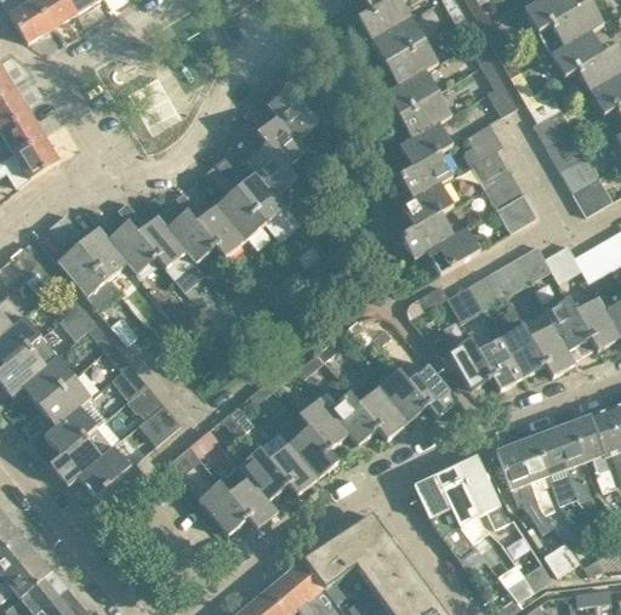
[(1,0),(27,41),(52,26),(35,0),(1,0)]
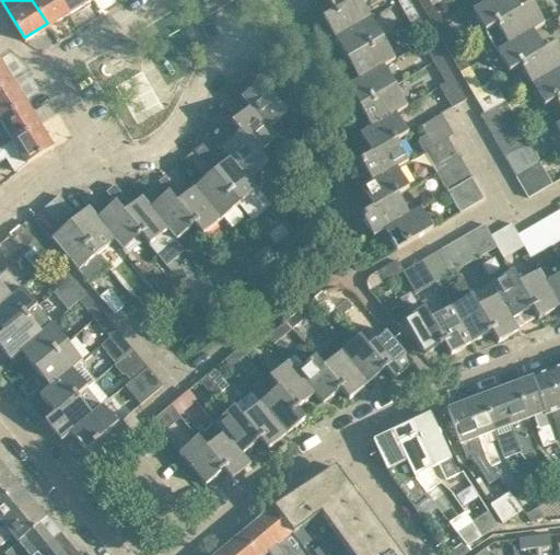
[(32,0),(47,23),(69,10),(62,0),(32,0)]
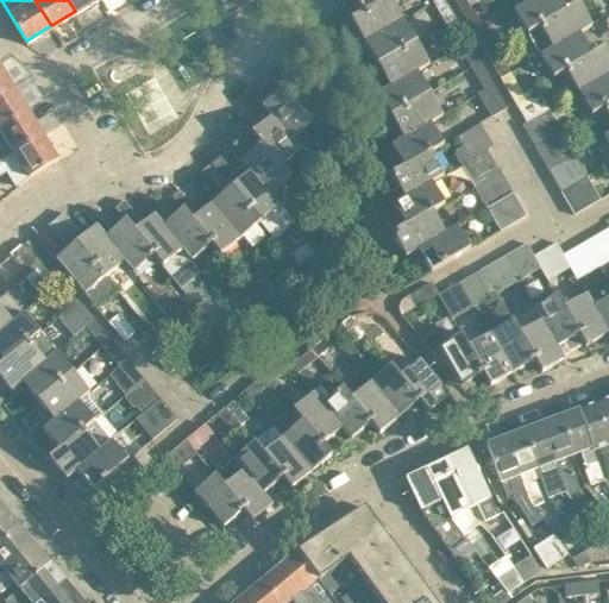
[(68,0),(75,11),(93,0),(68,0)]
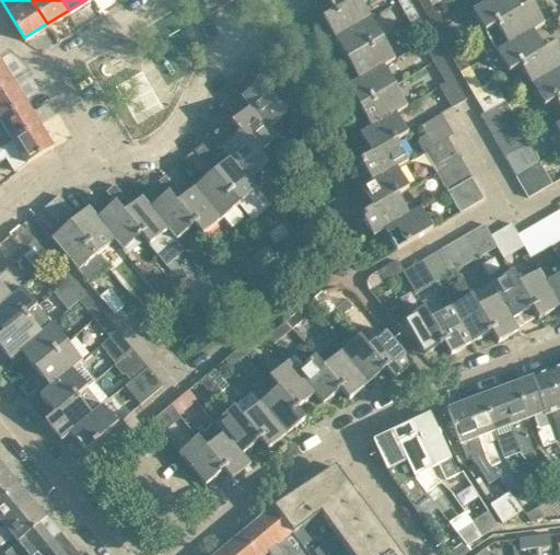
[(322,13),(334,34),(370,13),(362,0),(329,0),(334,7),(322,13)]
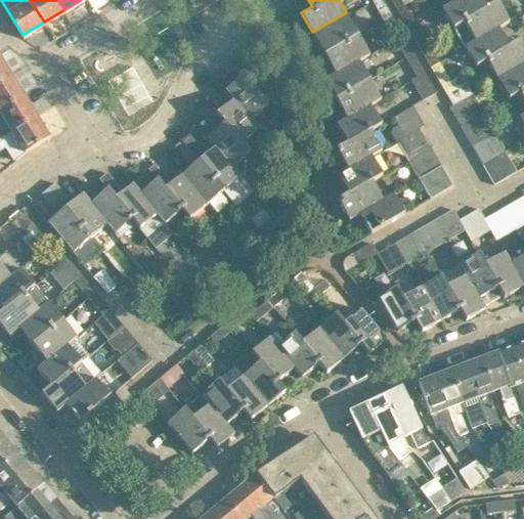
[(375,0),(384,16),(391,12),(384,0),(375,0)]
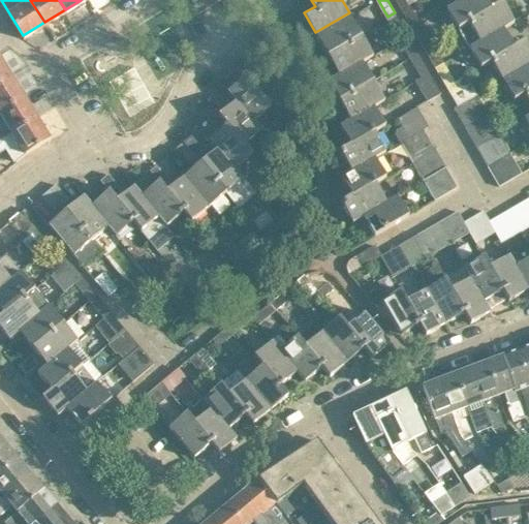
[(458,24),(468,18),(468,17),(491,5),(491,4),(488,0),(456,0),(447,4),(458,24)]
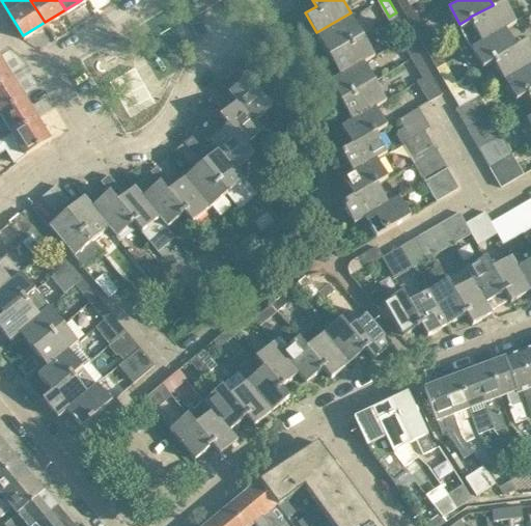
[(471,43),(481,37),(505,24),(505,25),(515,19),(505,0),(500,0),(493,4),(493,5),(470,17),(470,18),(459,24),(471,43)]
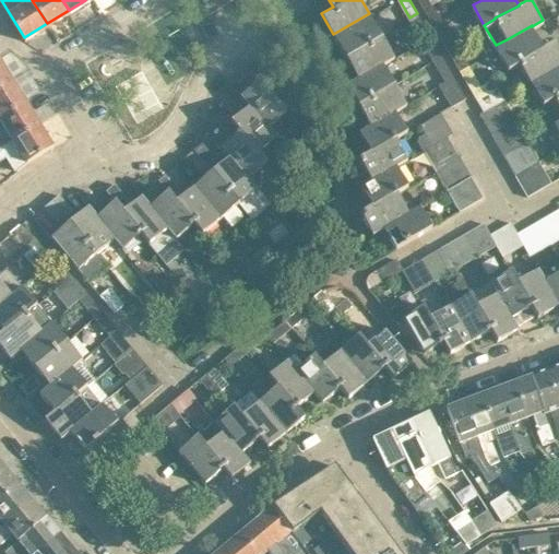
[(443,22),(432,1),(424,6),(436,26),(443,22)]
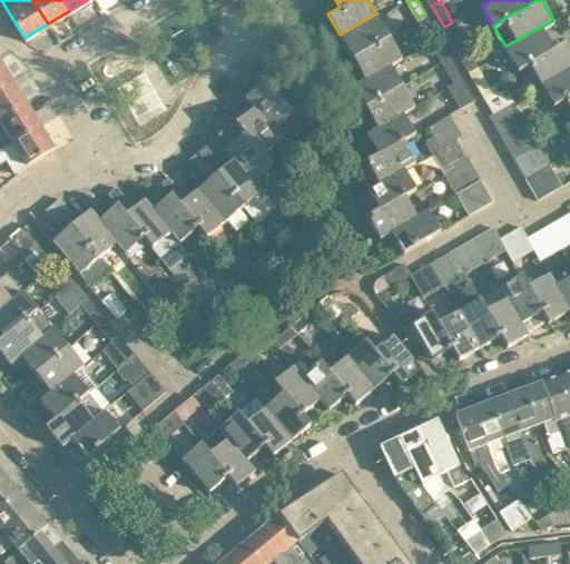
[(340,35),(352,56),(389,35),(376,13),(340,35)]
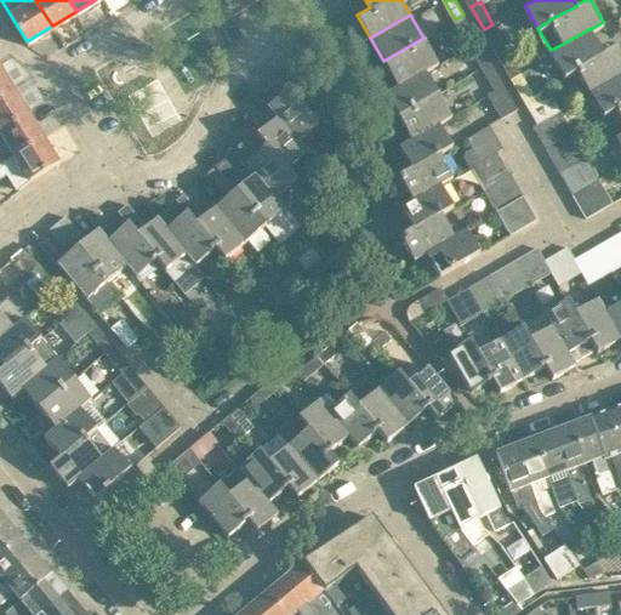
[(455,20),(467,41),(477,35),(463,15),(455,20)]
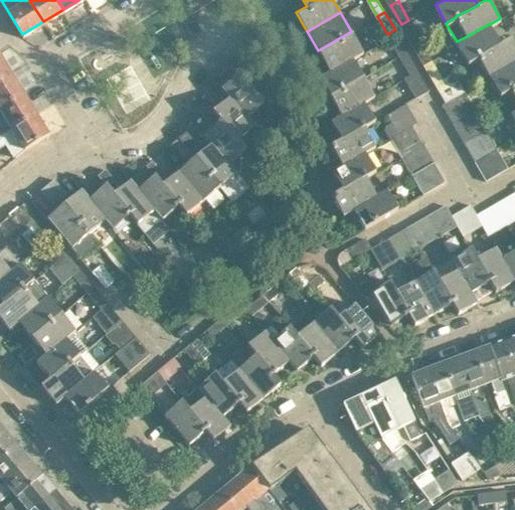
[(401,24),(411,42),(419,38),(408,20),(401,24)]
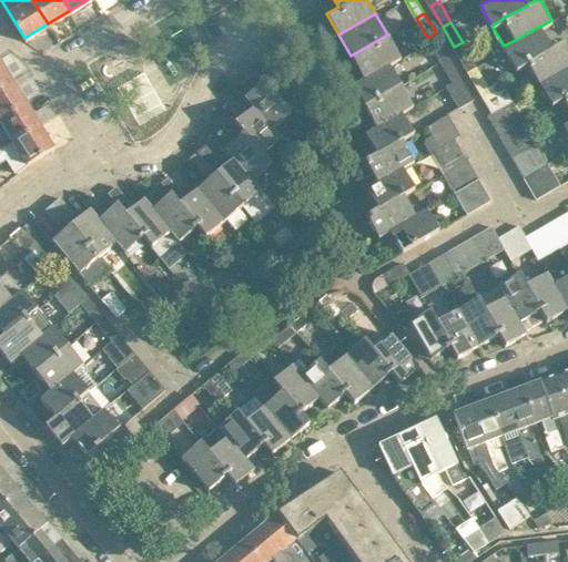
[(551,46),(540,27),(540,26),(515,40),(504,46),(516,68),(528,61),(528,60),(551,47),(551,46)]
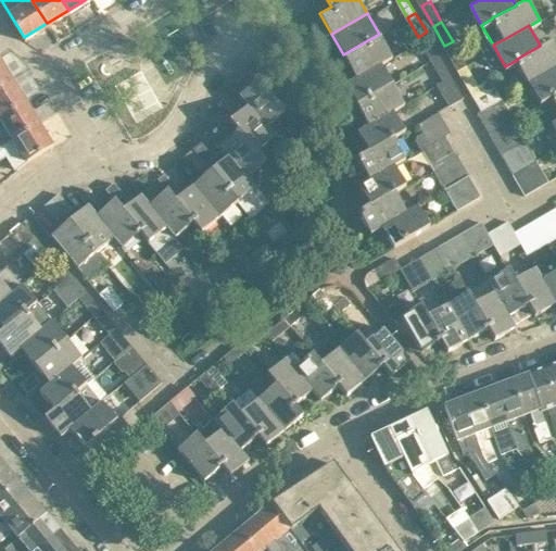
[(418,37),(430,58),(439,53),(427,32),(418,37)]
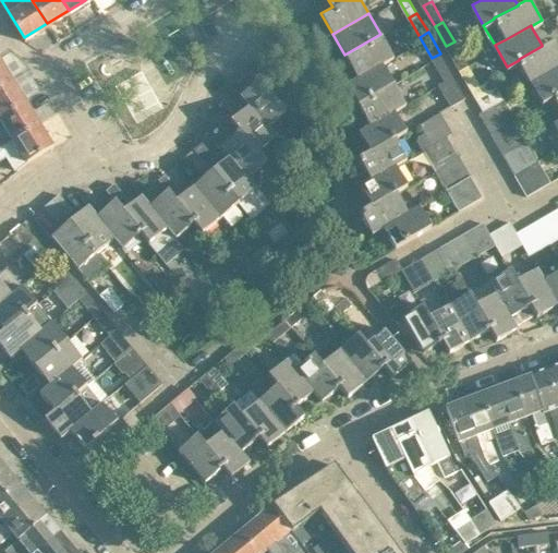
[(344,55),(356,74),(381,59),(392,52),(380,34),(344,55)]
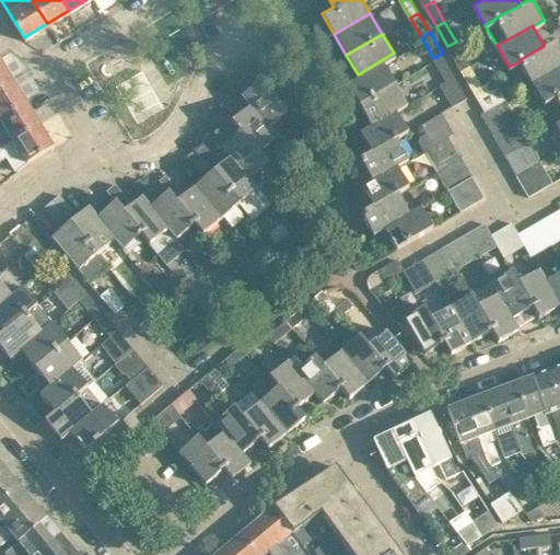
[(521,59),(521,60),(533,81),(559,65),(559,47),(555,38),(544,45),(544,46),(521,59)]
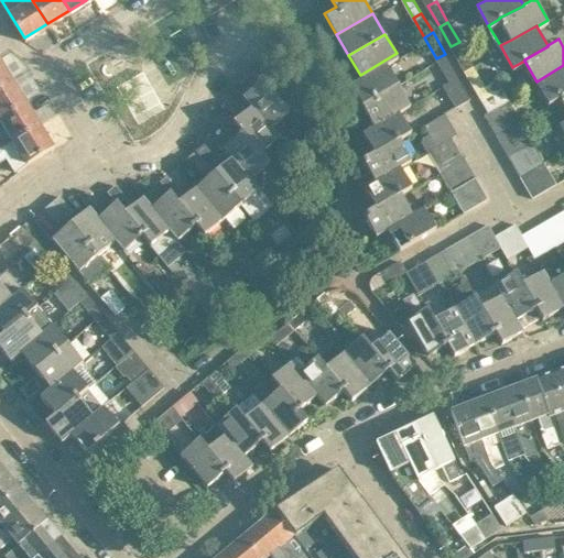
[(472,62),(459,42),(451,46),(463,67),(472,62)]
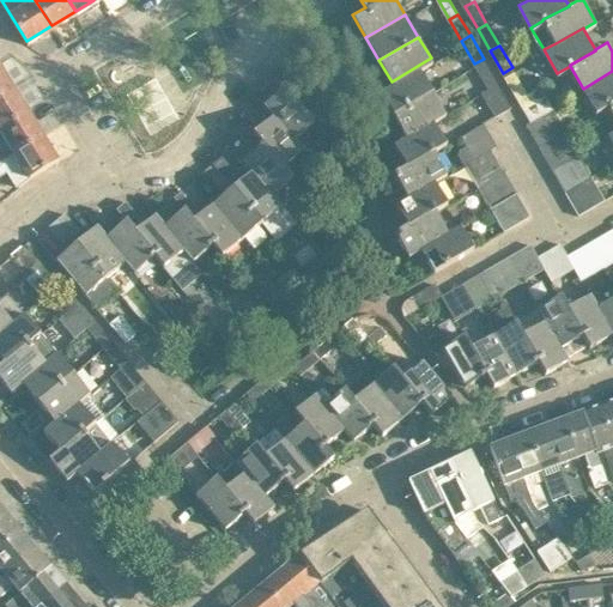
[(474,64),(487,85),(497,80),(484,59),(474,64)]
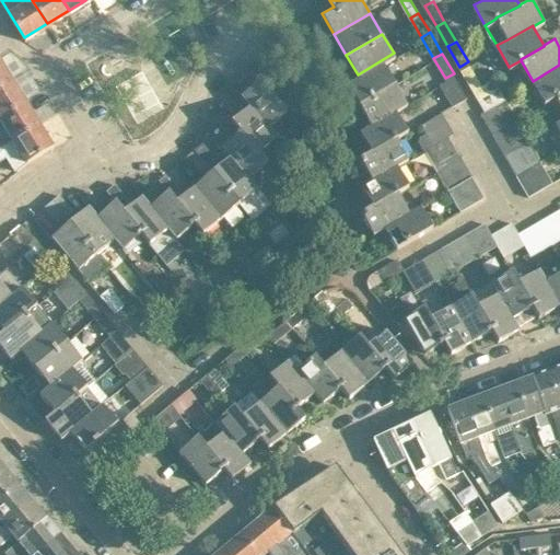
[(0,84),(13,77),(0,56),(0,84)]
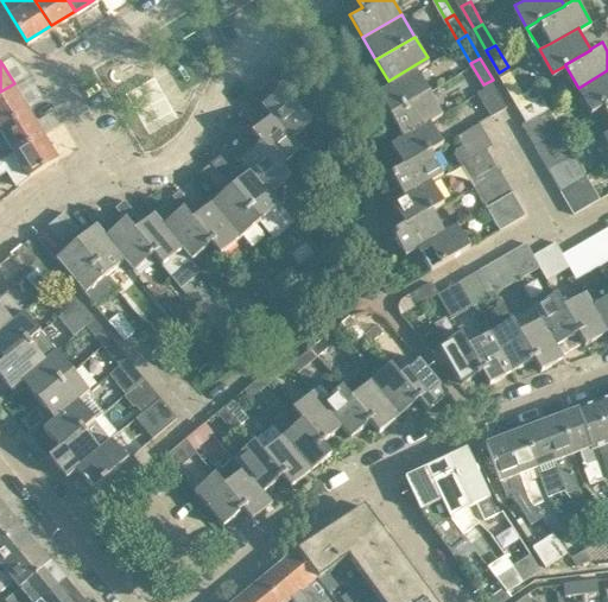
[(291,137),(292,135),(311,119),(311,118),(318,112),(291,78),(284,70),(277,62),(268,69),(282,84),(261,100),(265,105),(270,111),(271,111),(291,137)]
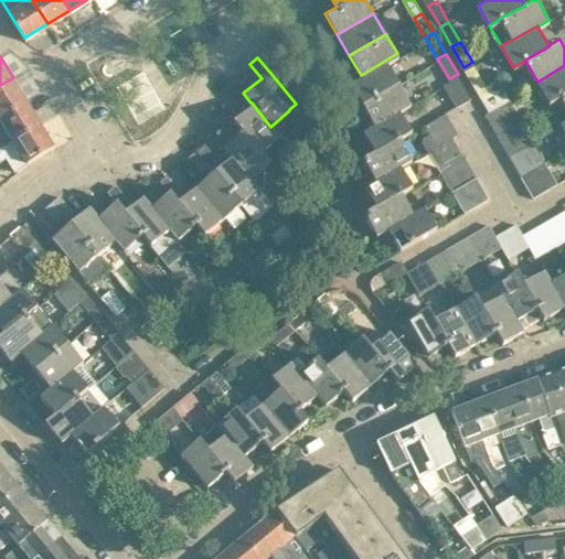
[(350,82),(362,103),(400,81),(386,60),(361,75),(350,82)]
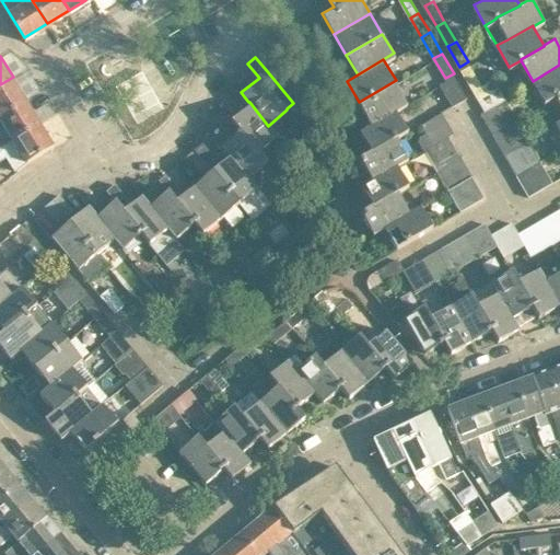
[(480,83),(468,61),(459,67),(471,88),(480,83)]
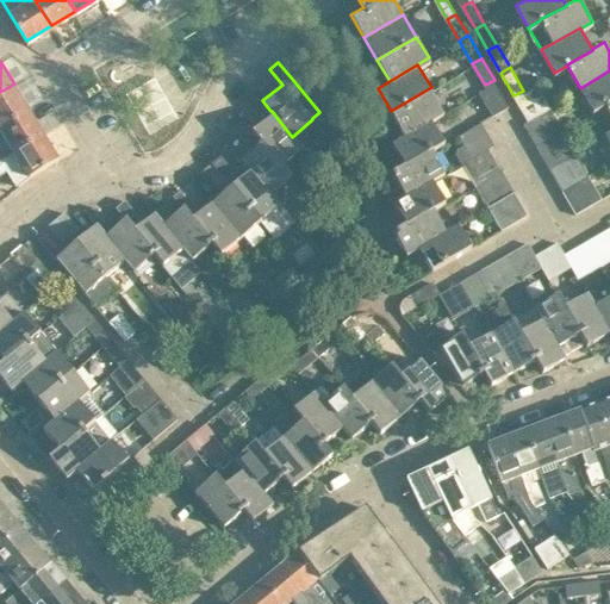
[(609,99),(609,70),(580,88),(592,109),(604,103),(609,99)]
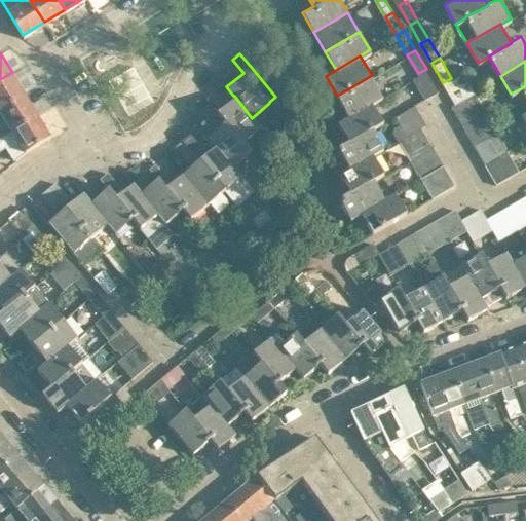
[(438,89),(426,69),(418,73),(418,74),(412,78),(424,97),(438,89)]
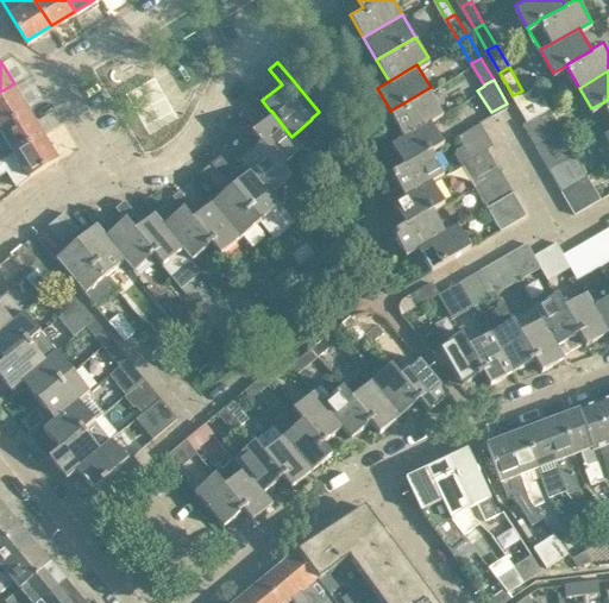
[(0,124),(29,107),(14,83),(0,92),(0,124)]
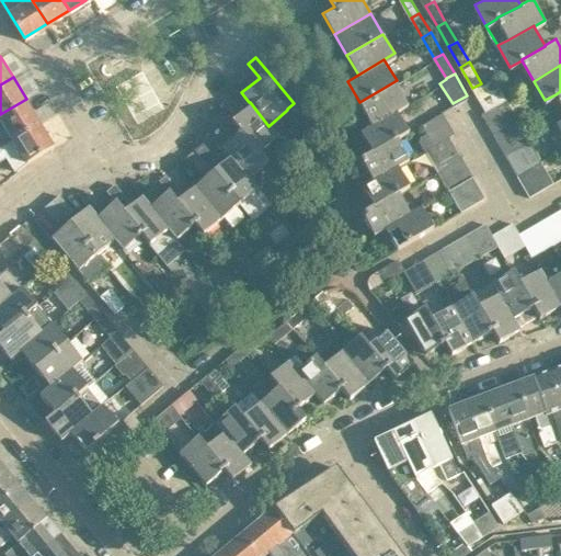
[(474,91),(484,109),(496,102),(504,98),(492,77),(481,83),(472,88),(474,91)]
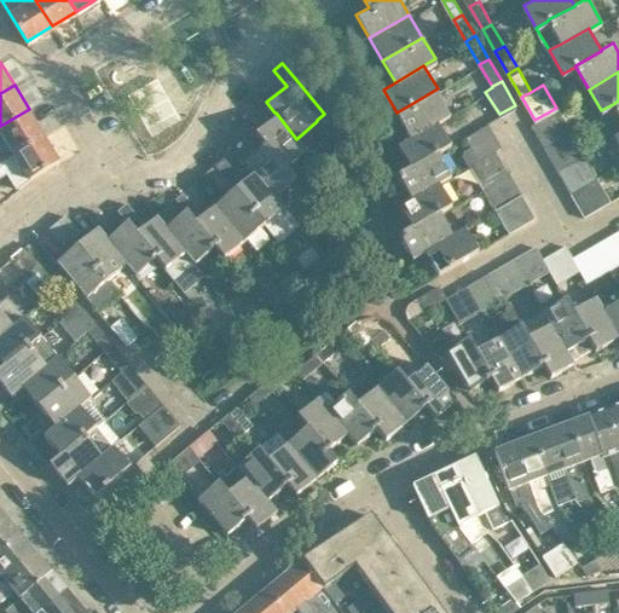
[(437,117),(437,119),(450,110),(438,88),(397,113),(404,126),(403,126),(403,127),(401,127),(400,128),(399,129),(399,131),(398,132),(398,133),(399,133),(403,139),(437,117)]
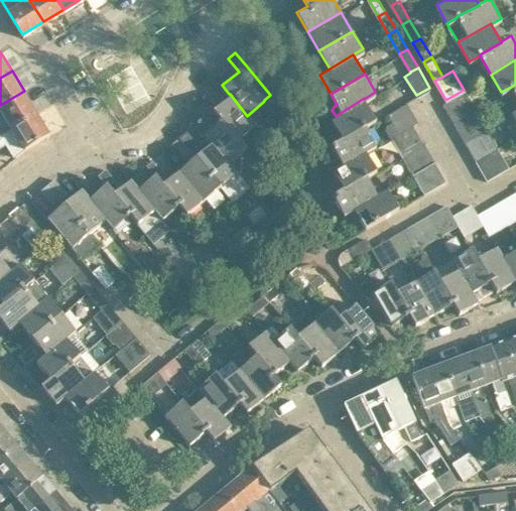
[(218,95),(225,89),(222,85),(213,75),(206,81),(218,95)]
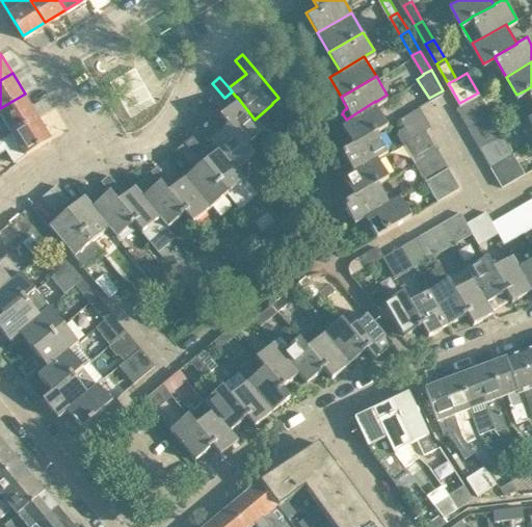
[(456,105),(467,124),(489,111),(478,93),(471,97),(459,103),(456,105)]
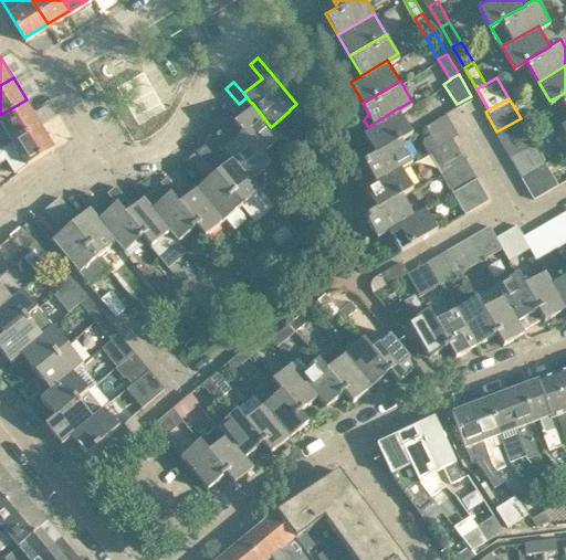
[(0,115),(0,117),(12,138),(40,122),(27,99),(0,115)]
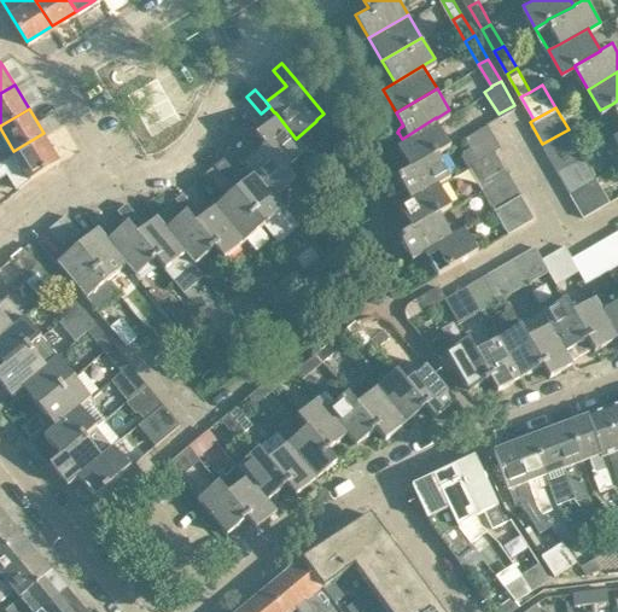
[(274,112),(255,129),(254,130),(258,135),(264,141),(285,167),(286,165),(307,149),(297,138),(296,139),(275,112),(274,112)]
